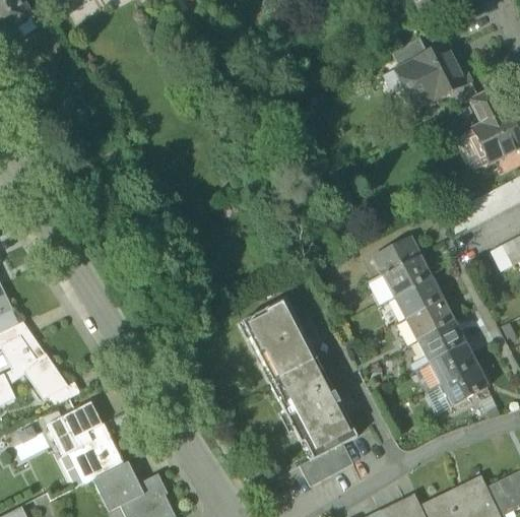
[(0,0),(0,35),(6,46),(22,36),(16,26),(30,18),(31,17),(25,8),(20,0),(0,0)]
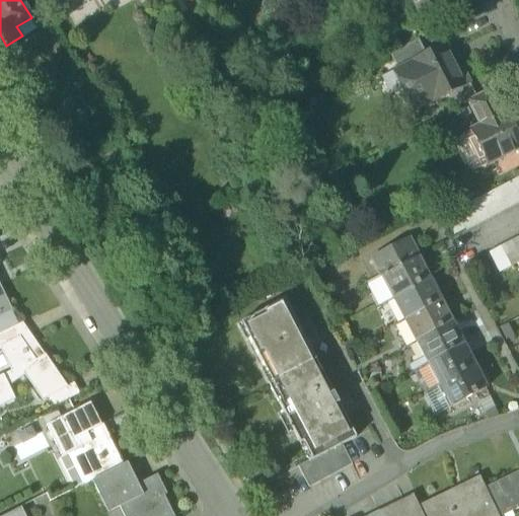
[(406,3),(413,16),(419,13),(420,15),(449,0),(412,0),(413,1),(406,3)]
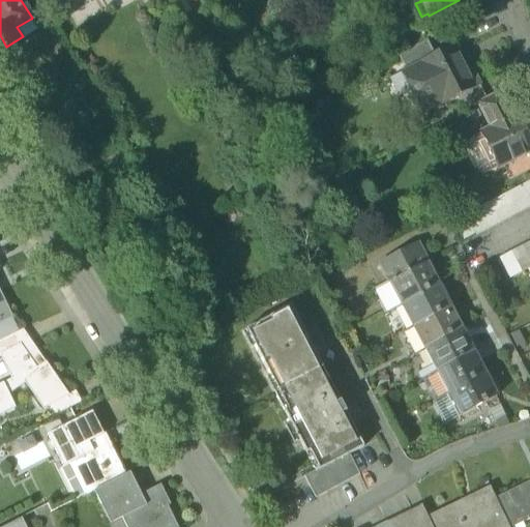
[(31,19),(35,26),(48,21),(37,2),(26,8),(32,18),(31,19)]
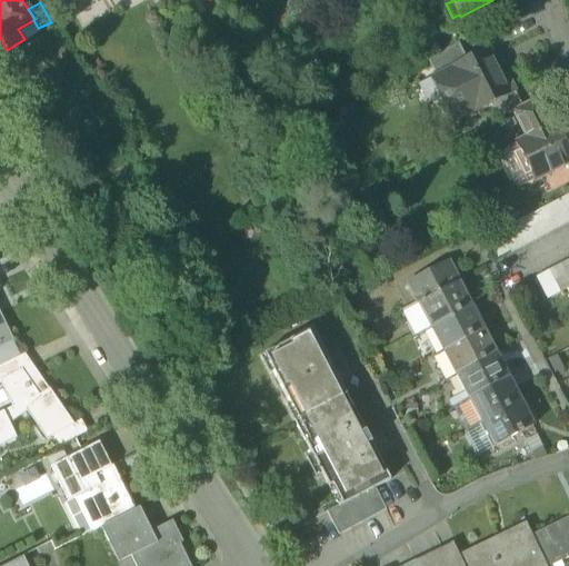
[(40,30),(38,28),(33,20),(18,29),(25,39),(40,30)]
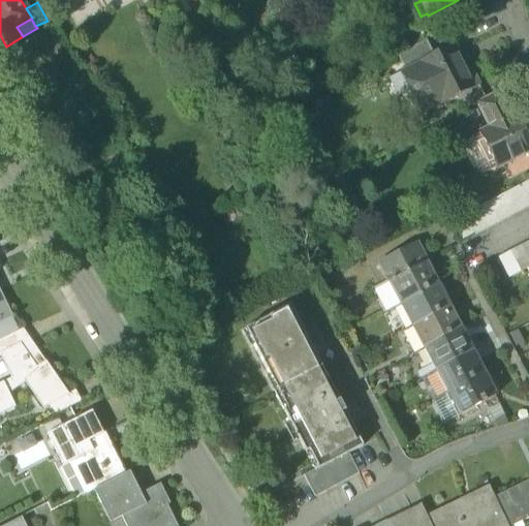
[(404,65),(405,66),(417,60),(433,53),(426,38),(397,53),(403,66),(404,65)]
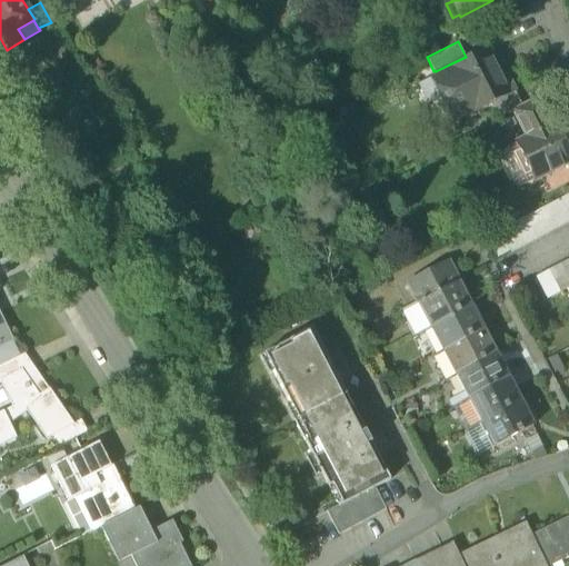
[(466,57),(449,65),(472,110),(472,111),(490,102),(515,90),(506,73),(502,76),(487,46),(466,57)]
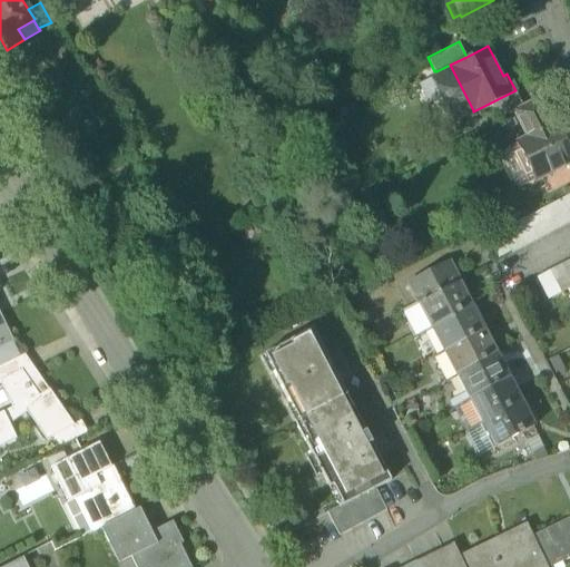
[(453,120),(473,110),(450,65),(436,71),(436,72),(444,89),(439,93),(453,120)]
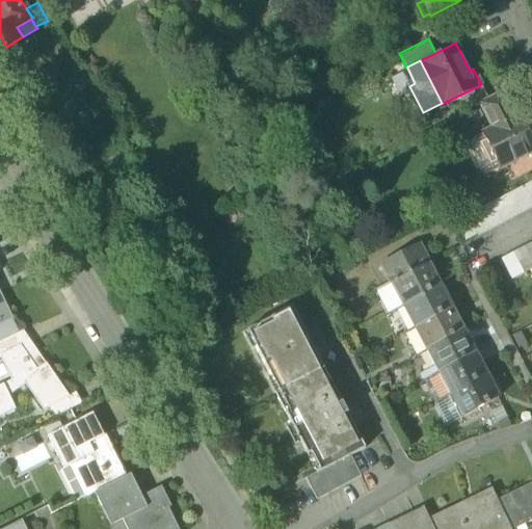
[(401,71),(409,86),(415,83),(407,68),(401,71)]
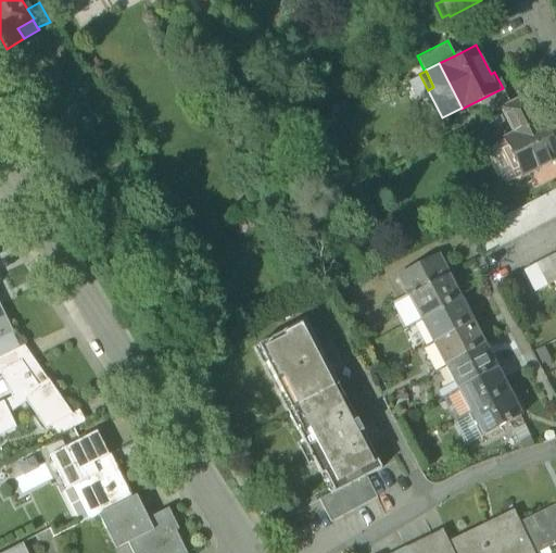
[(479,100),(485,114),(501,107),(509,102),(503,88),(479,100)]
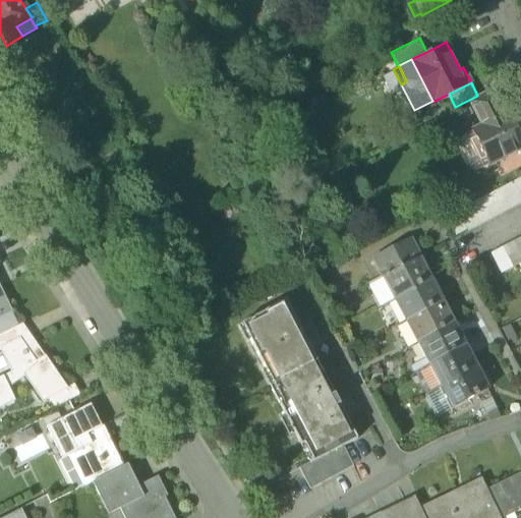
[(471,129),(488,165),(520,149),(520,138),(507,111),(503,113),(491,89),(477,96),(469,100),(474,111),(478,109),(484,121),(480,123),(471,129)]
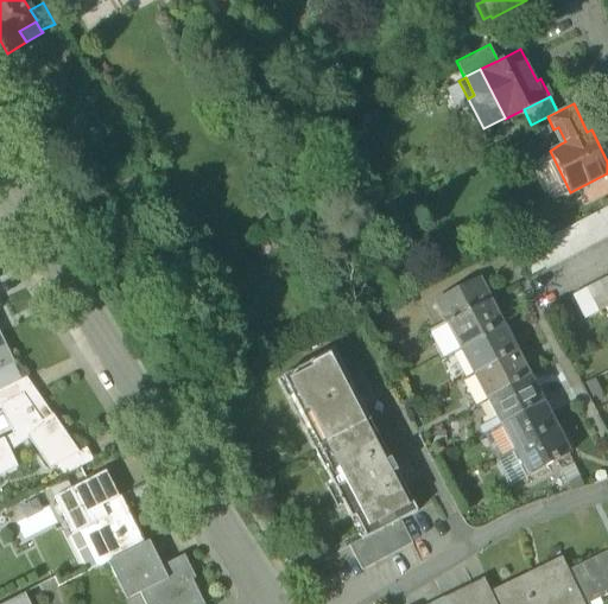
[(558,127),(553,129),(561,144),(565,141),(558,127)]
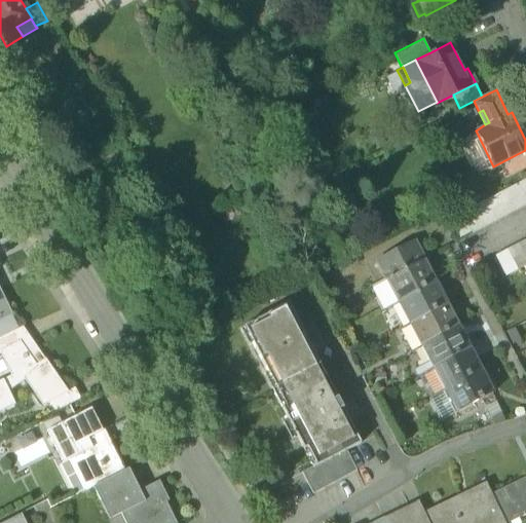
[(479,174),(493,166),(476,131),(461,138),(479,174)]
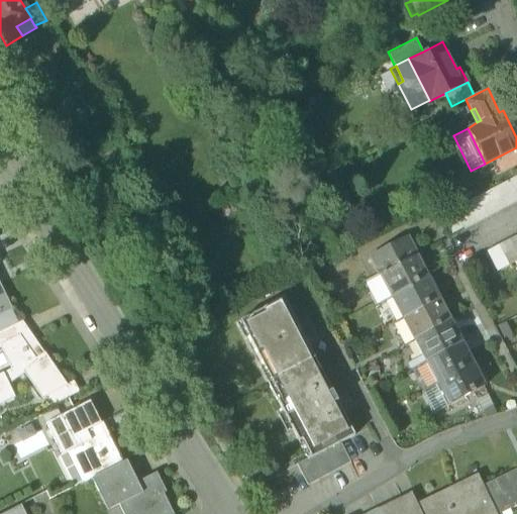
[(516,174),(508,179),(516,196),(516,174)]
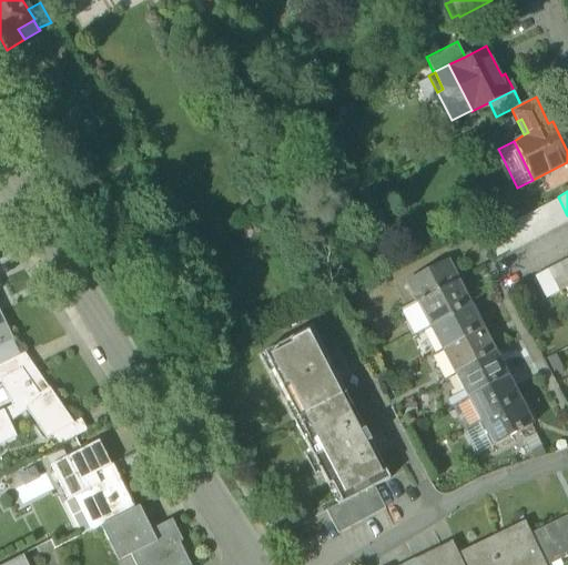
[(567,215),(558,197),(546,203),(558,224),(567,219),(567,215)]
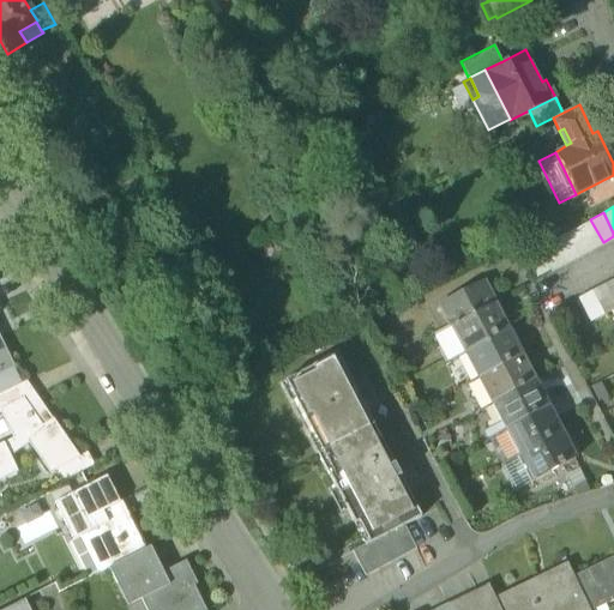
[(590,219),(577,225),(590,249),(603,242),(590,219)]
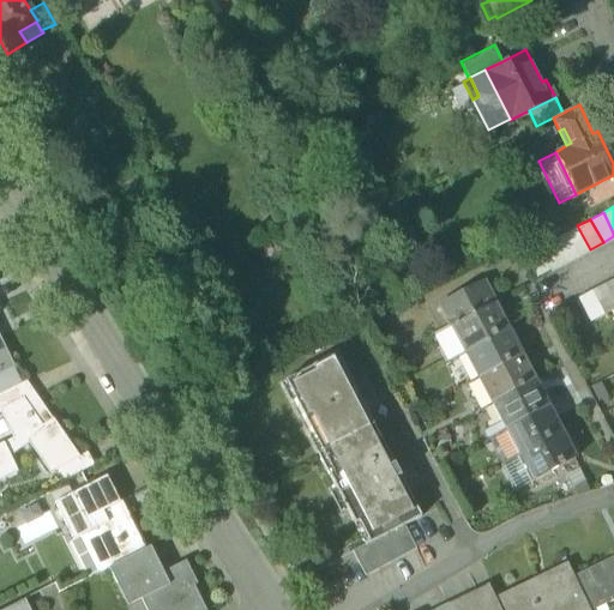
[(577,225),(565,233),(577,257),(590,249),(577,225)]
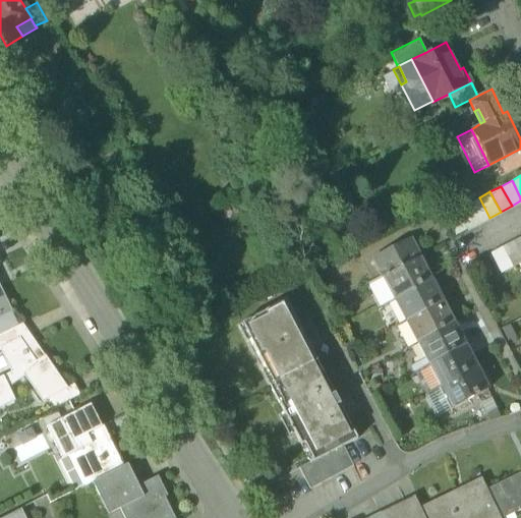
[(479,197),(468,204),(479,223),(489,218),(479,197)]
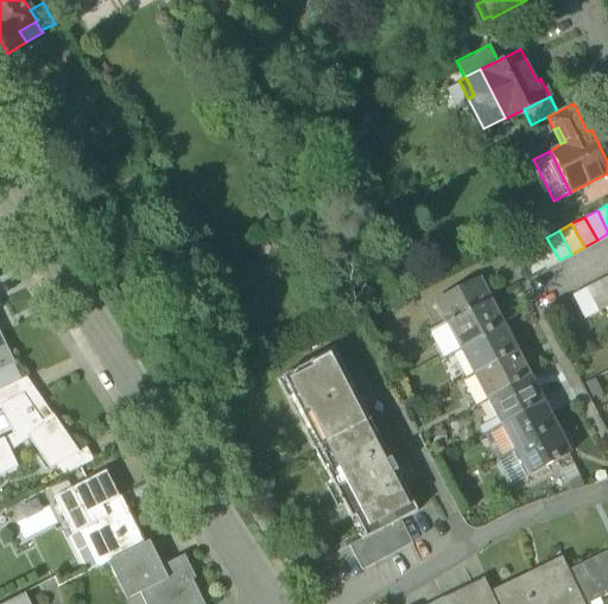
[(546,237),(533,243),(545,266),(546,267),(559,260),(546,237)]
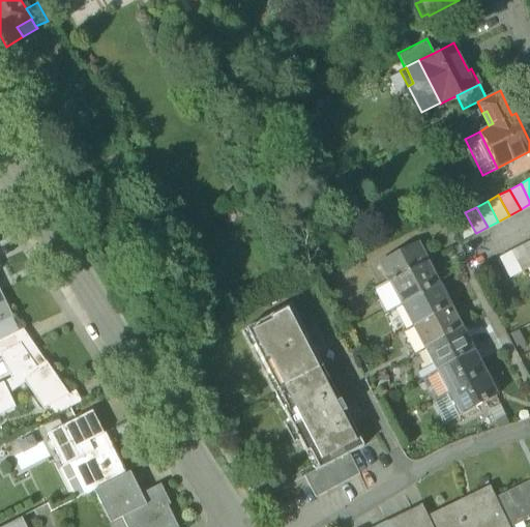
[(464,238),(475,232),(465,212),(453,218),(464,238)]
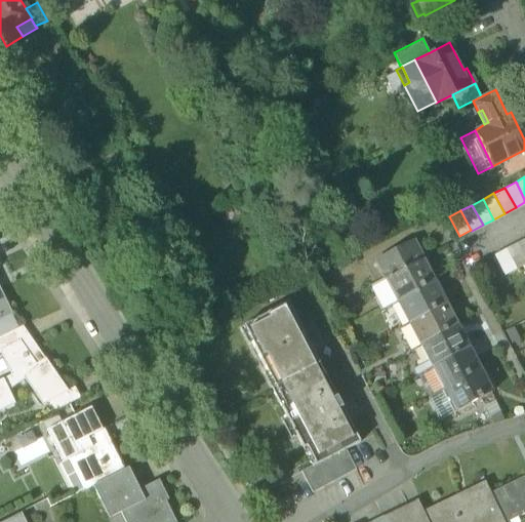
[(524,258),(524,237),(516,242),(524,258)]
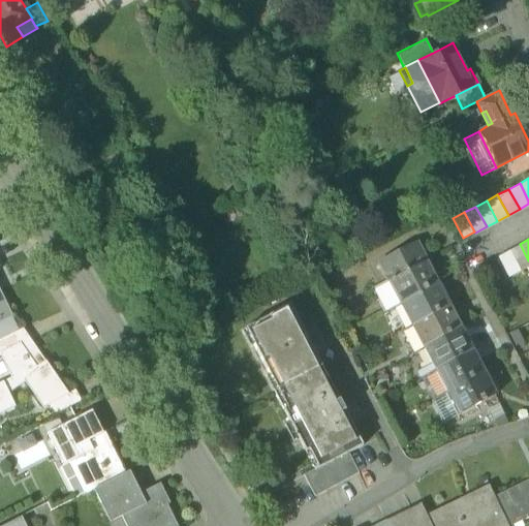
[(392,272),(395,277),(426,260),(416,242),(379,261),(386,275),(392,272)]
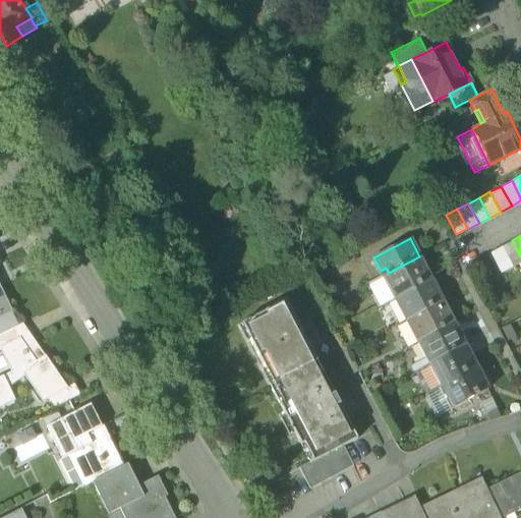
[(512,266),(520,261),(520,256),(512,240),(502,245),(512,266)]
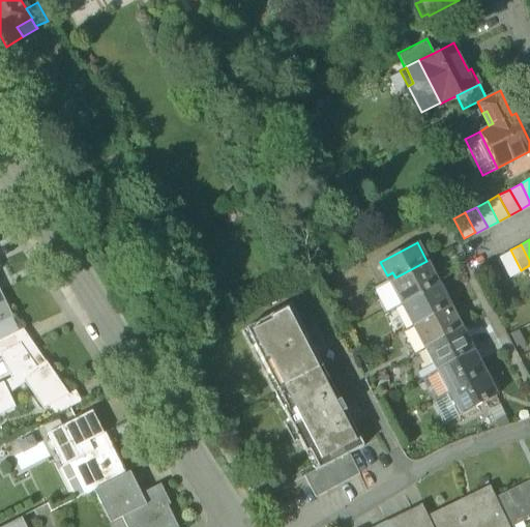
[(509,276),(521,270),(510,250),(499,256),(509,276)]
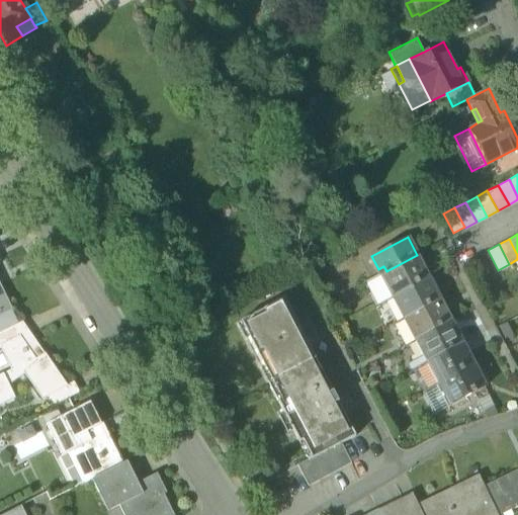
[(386,271),(380,274),(390,290),(393,295),(428,277),(417,255),(386,271)]
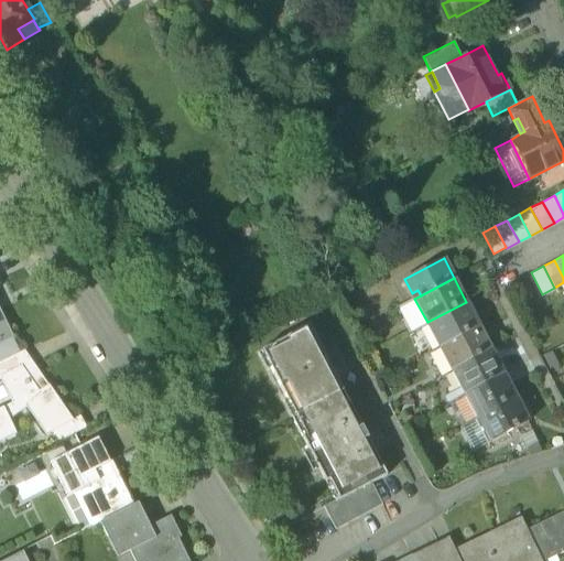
[(409,325),(424,316),(414,299),(399,306),(409,325)]
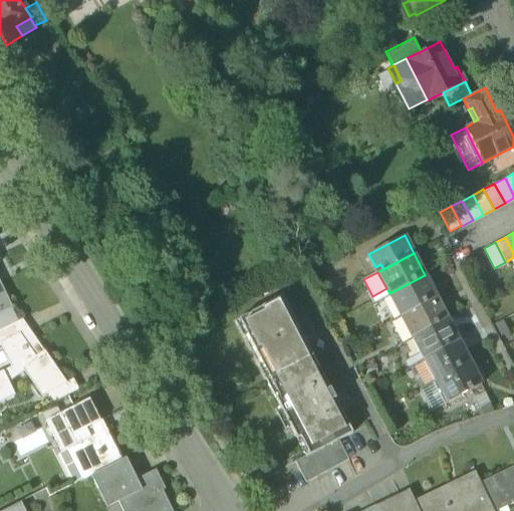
[(390,293),(401,315),(437,296),(425,275),(390,293)]
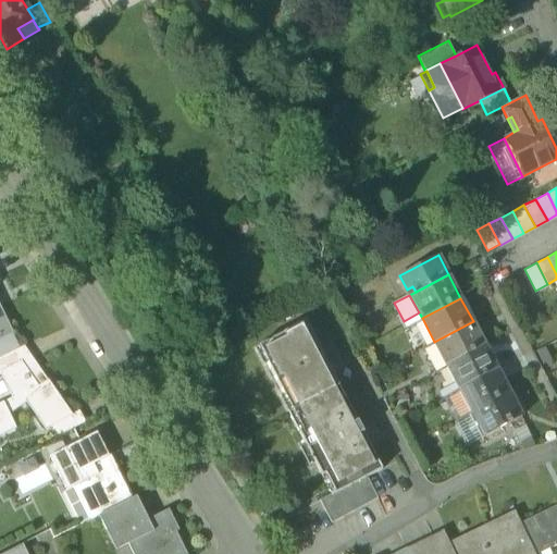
[(0,337),(12,332),(13,331),(0,305),(0,337)]
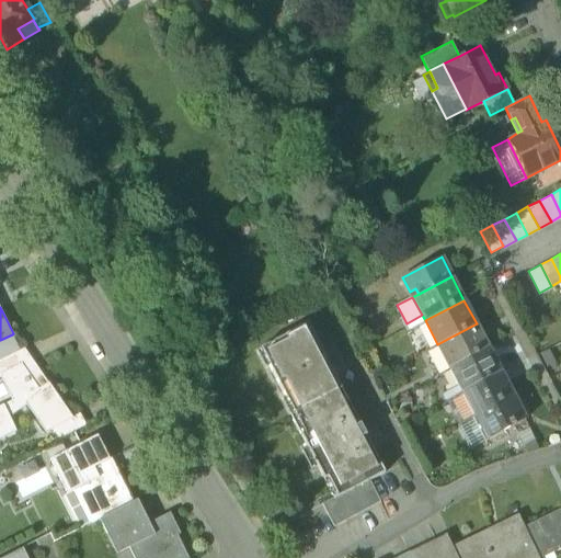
[(287,394),(296,410),(340,387),(307,322),(262,345),(271,363),(268,364),(285,395),(287,394)]
